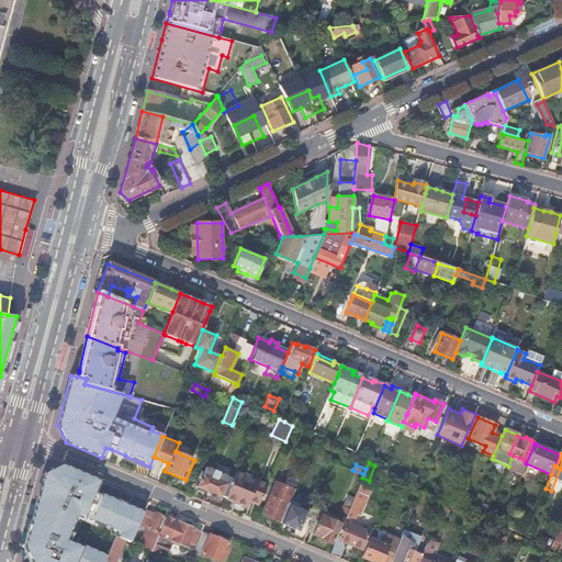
[(62,465),(44,473),(24,547),(25,549),(31,561),(74,561),(80,547),(70,542),(65,540),(76,513),(83,516),(94,491),(98,482),(99,481),(62,465)]
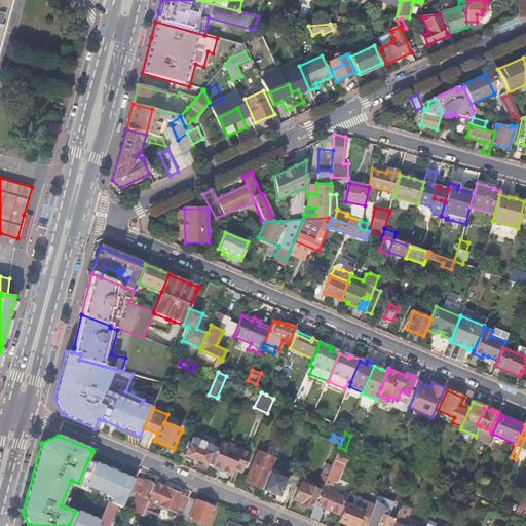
[(187,444),(185,450),(187,451),(185,455),(212,466),(219,447),(193,437),(190,445),(187,444)]
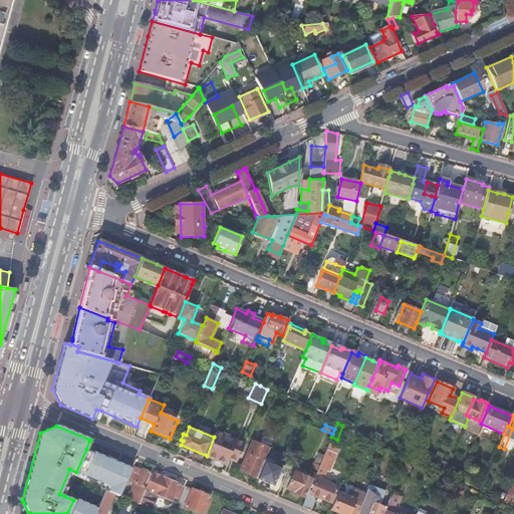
[(214,437),(207,456),(215,460),(216,458),(223,460),(222,462),(226,464),(228,458),(237,462),(244,443),(217,432),(214,437)]
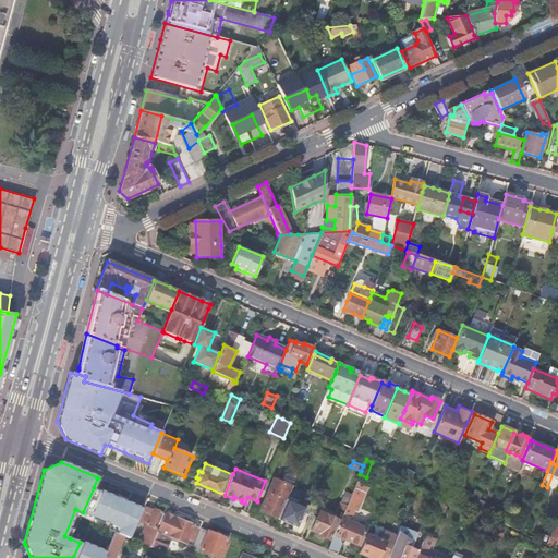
[(259,511),(278,519),(287,499),(292,487),(274,480),(268,492),(267,492),(267,493),(270,494),(266,502),(264,501),(259,511)]
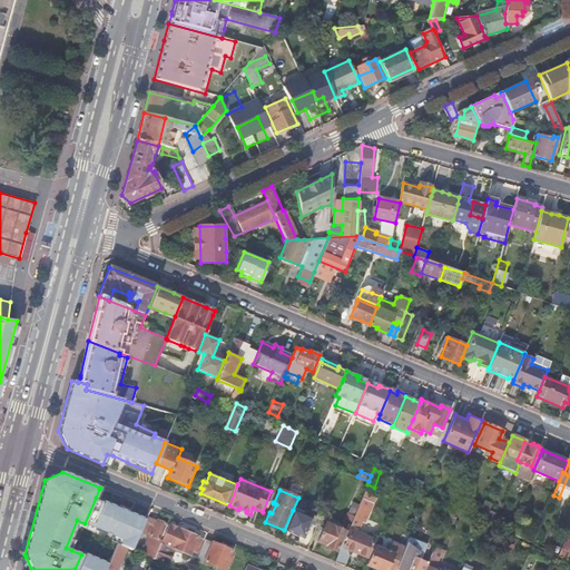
[(100,500),(96,498),(85,523),(96,529),(112,536),(121,539),(119,544),(126,547),(133,550),(146,519),(129,512),(118,507),(100,500)]
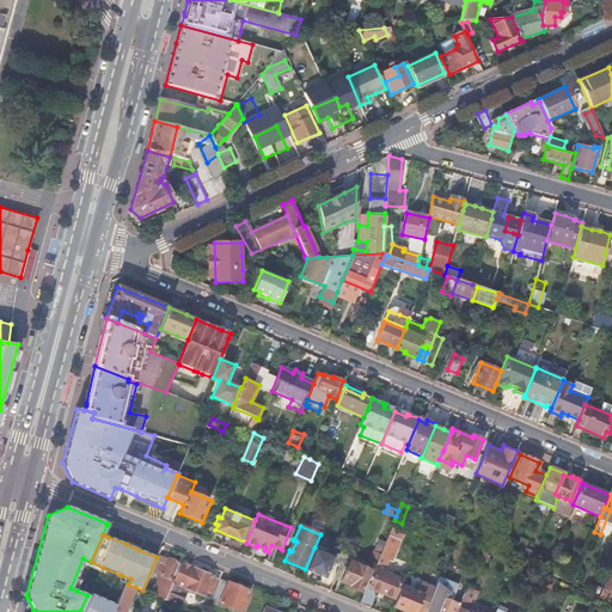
[(359,539),(352,536),(346,551),(353,554),(359,539)]
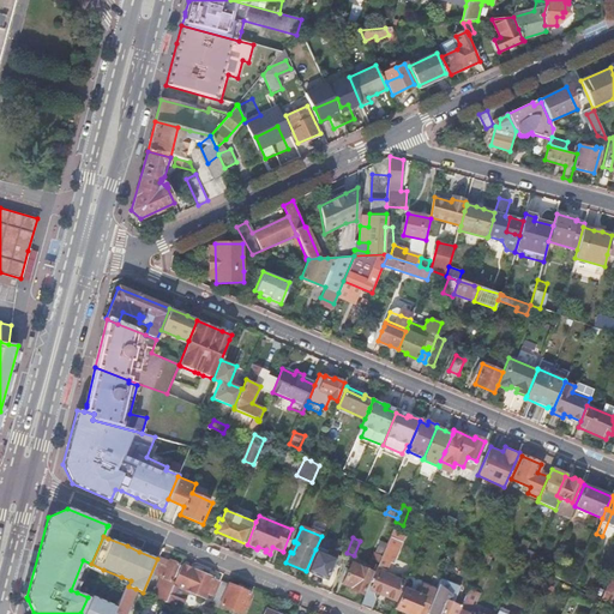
[(379,561),(383,553),(387,542),(379,540),(371,558),(379,561)]
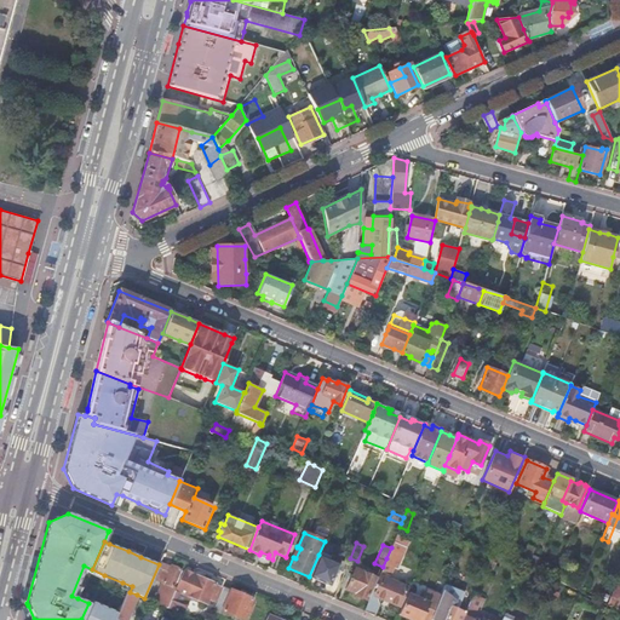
[(527,545),(521,557),(528,561),(532,552),(534,547),(527,545)]
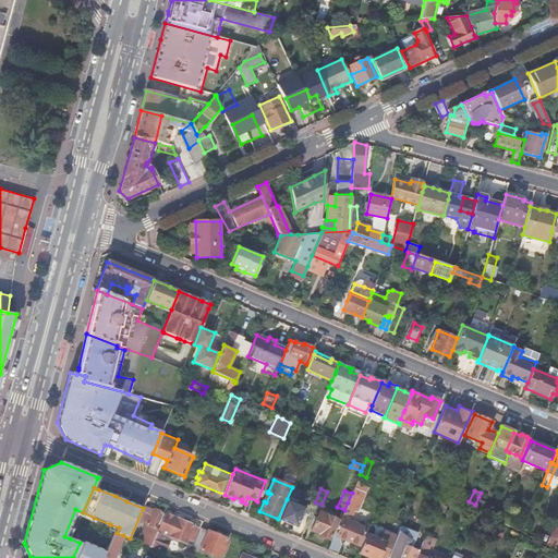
[(475,505),(469,501),(466,507),(483,513),(487,501),(478,497),(475,505)]
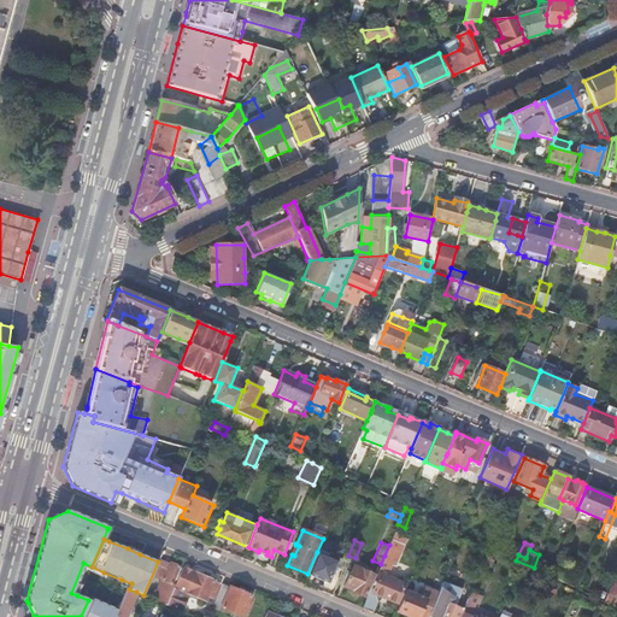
[(317,552),(307,574),(328,582),(331,573),(334,566),(338,568),(342,570),(346,560),(338,557),(338,554),(331,552),(330,553),(328,557),(317,552)]
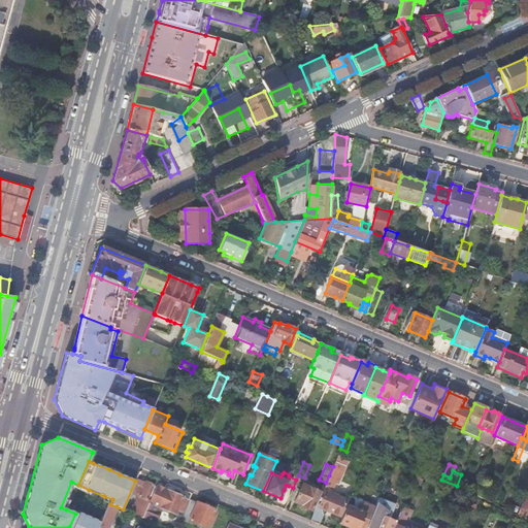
[(322,493),(319,500),(321,500),(318,507),(339,517),(345,500),(330,493),(334,482),(331,480),(332,477),(329,475),(326,483),(322,493)]
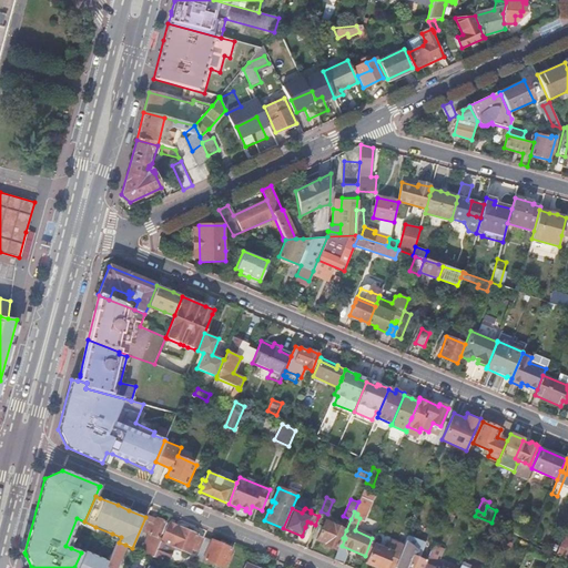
[(165,520),(148,514),(145,517),(141,529),(148,533),(159,537),(165,520)]
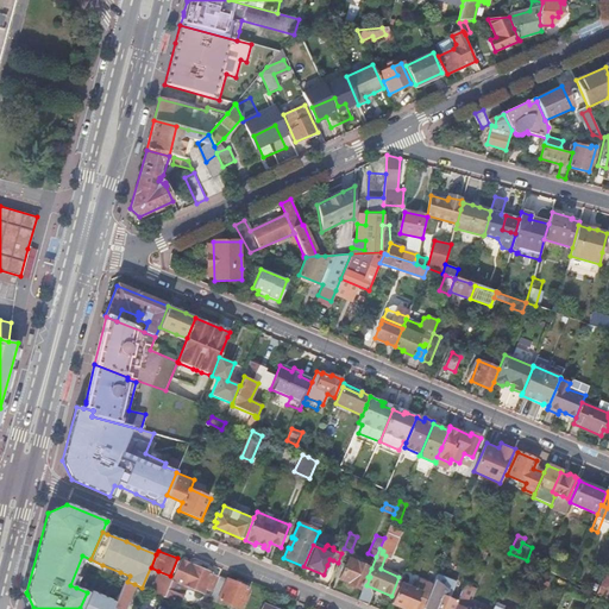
[(101,569),(102,565),(90,559),(82,556),(70,585),(76,588),(87,564),(101,569)]
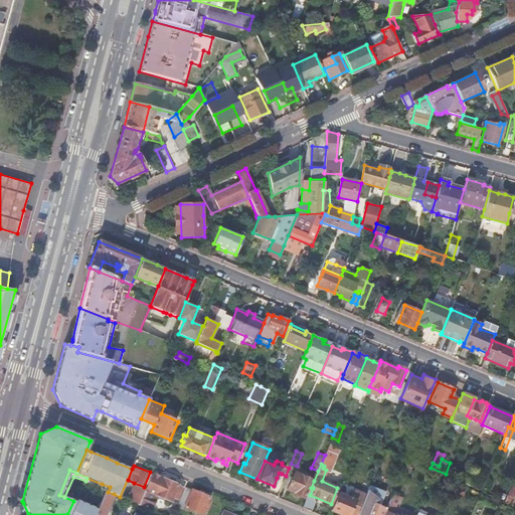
[(308,488),(310,489),(311,488),(314,481),(294,472),(287,489),(295,493),(294,494),(304,498),(308,488)]
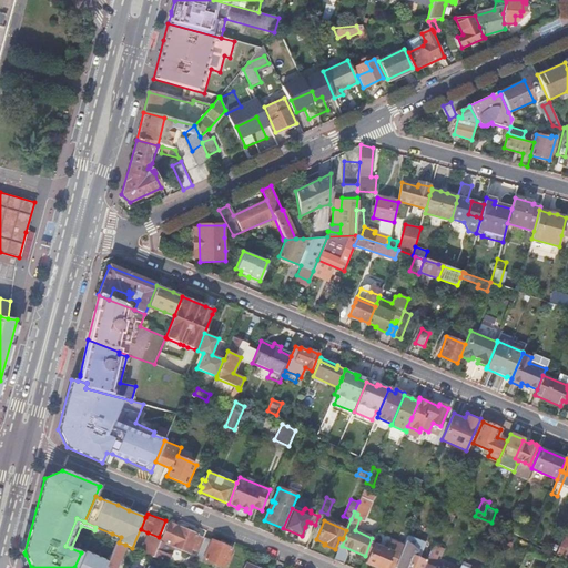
[(161,538),(159,543),(156,548),(162,550),(165,544),(166,544),(172,546),(189,553),(194,539),(198,540),(199,537),(196,536),(196,534),(168,521),(161,538)]
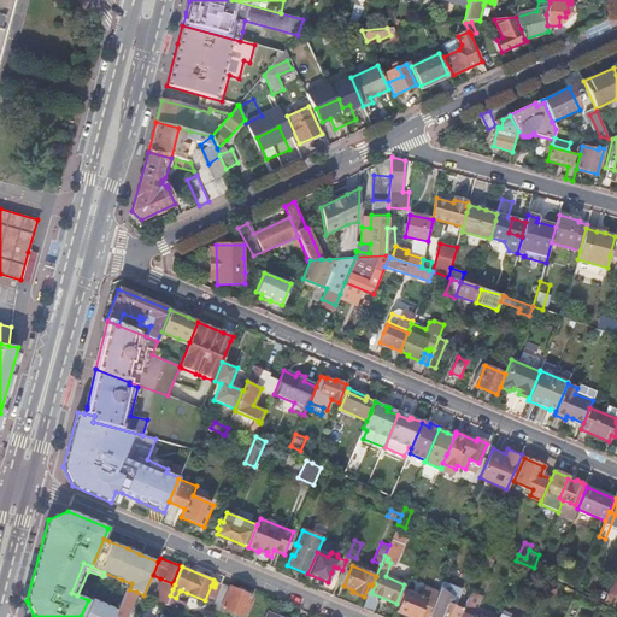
[(172,583),(160,579),(152,599),(159,601),(164,591),(168,593),(170,588),(172,589),(175,585),(172,583)]
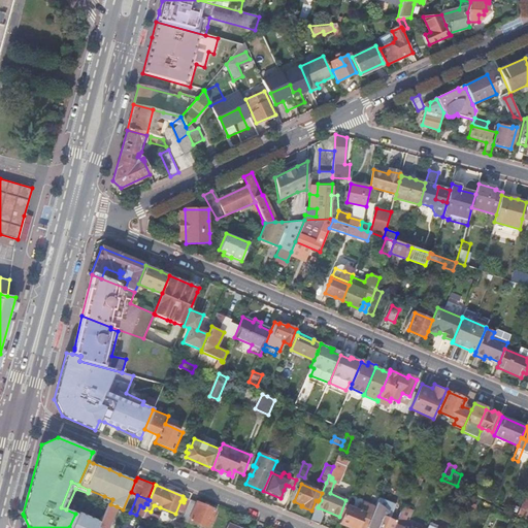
[(527,497),(525,497),(518,514),(527,518),(527,514),(527,497)]
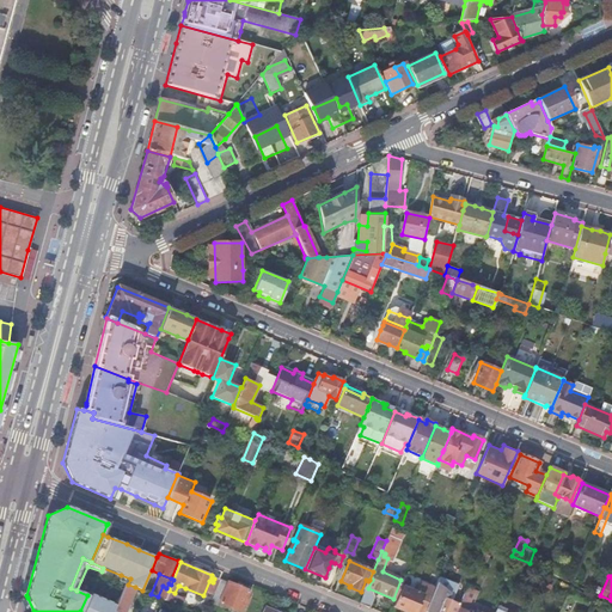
[(249,591),(221,579),(212,599),(219,603),(240,611),(243,604),(246,605),(248,600),(245,599),(249,591)]
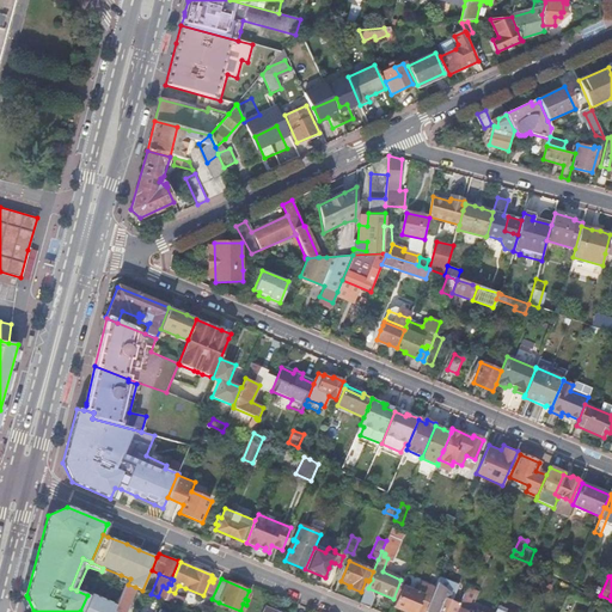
[(551,585),(540,580),(537,587),(548,592),(551,585)]
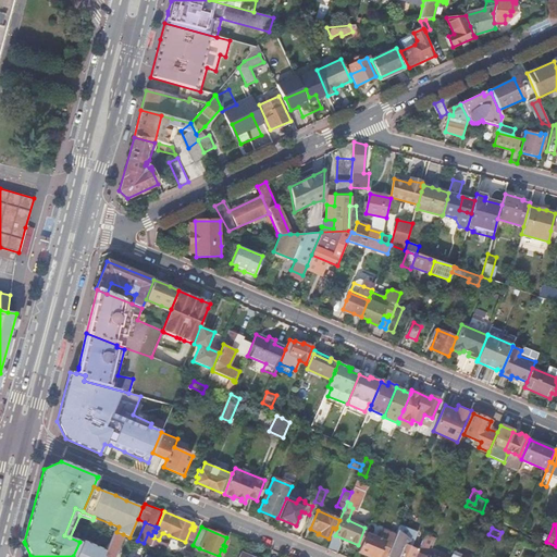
[(366,533),(358,553),(369,556),(385,556),(395,535),(382,530),(378,539),(366,533)]
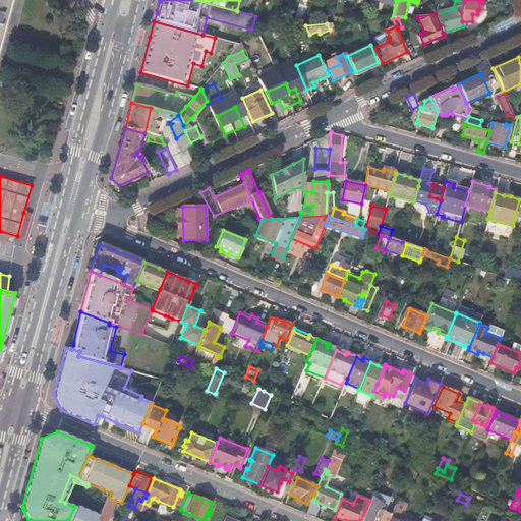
[(107,497),(104,504),(99,515),(96,520),(105,520),(115,500),(109,498),(107,497)]
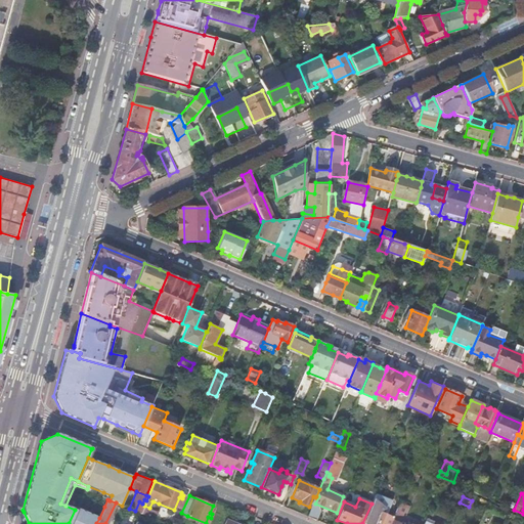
[(373,499),(372,504),(362,523),(363,523),(390,523),(393,518),(386,515),(388,508),(379,504),(373,499)]
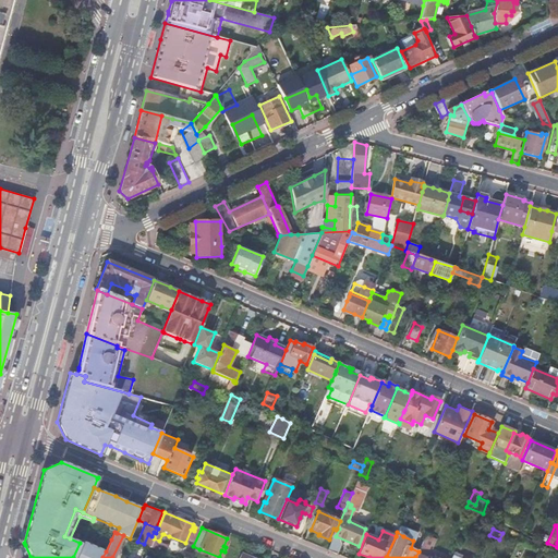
[(154,538),(150,547),(162,552),(169,536),(164,534),(162,534),(159,541),(154,538)]
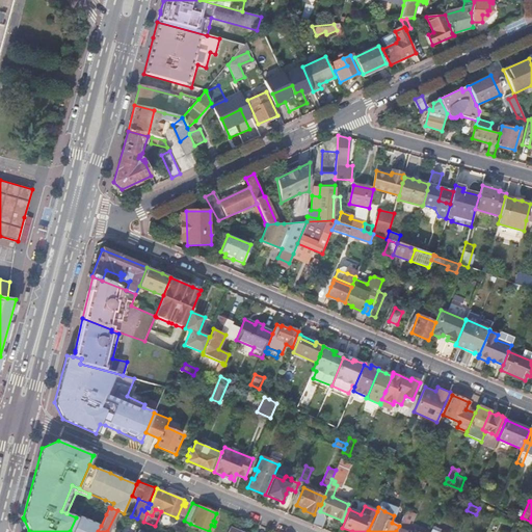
[(399,526),(396,531),(407,531),(415,515),(405,511),(399,526)]
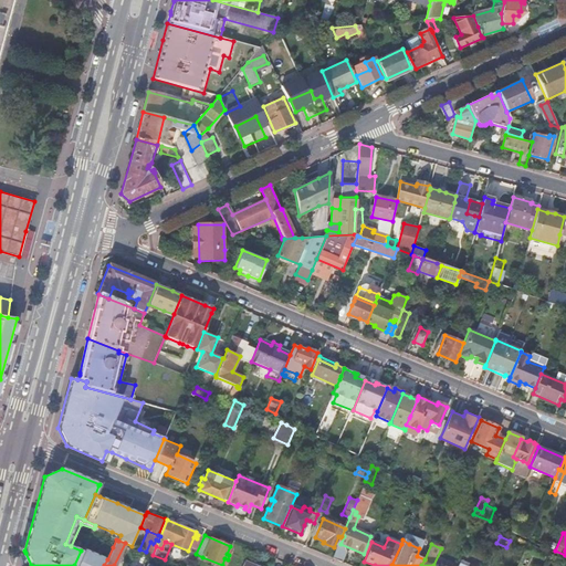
[(336,547),(332,558),(338,561),(343,549),(336,547)]
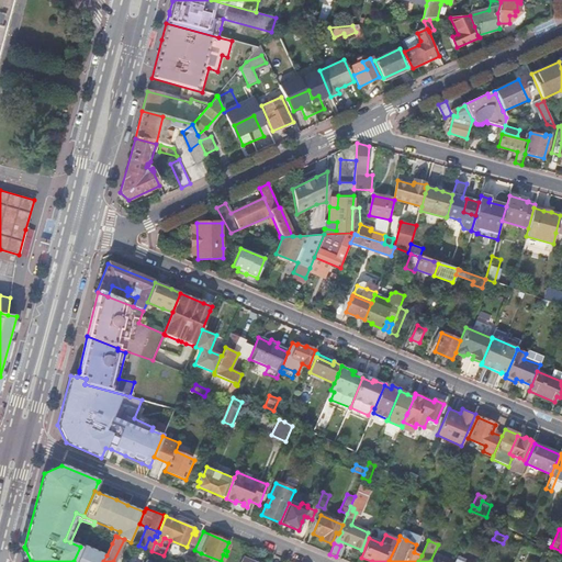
[(81,544),(80,547),(74,561),(103,561),(107,555),(81,544)]
